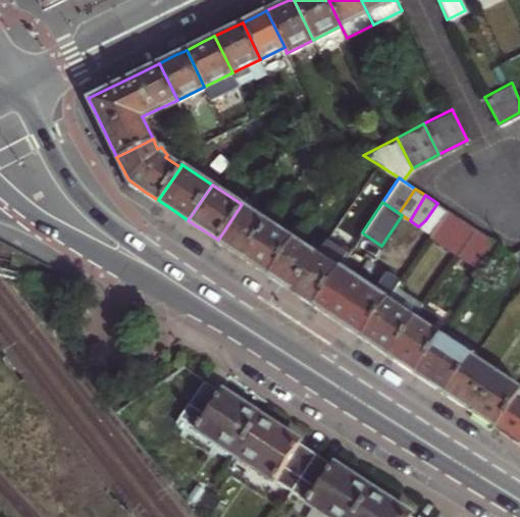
[(425,220),(418,226),(429,234),(447,209),(437,203),(425,220)]
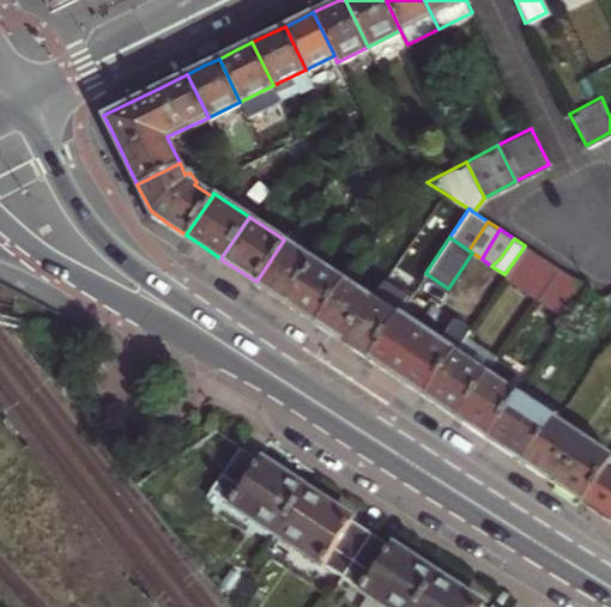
[(314,260),(284,240),(256,281),(274,295),(285,302),(314,260)]
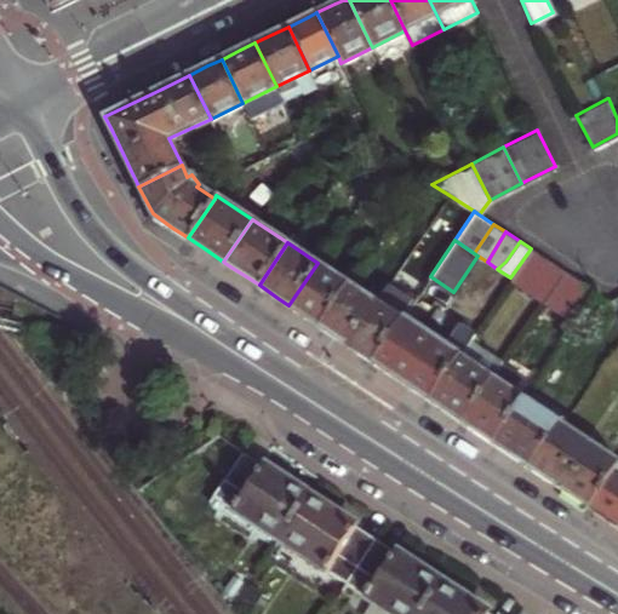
[(531,248),(510,277),(544,300),(565,270),(531,248)]
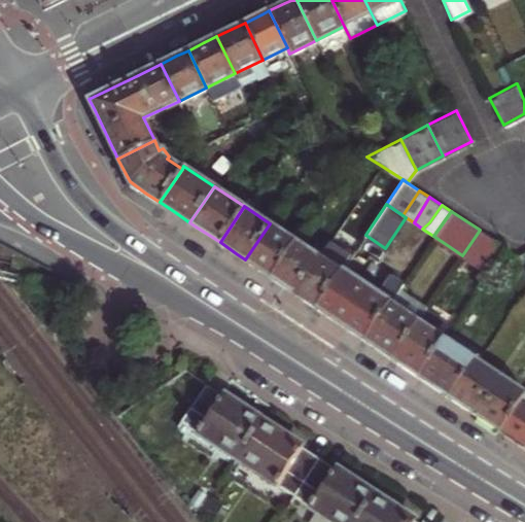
[(260,270),(271,277),(295,240),(270,223),(245,259),(260,270)]
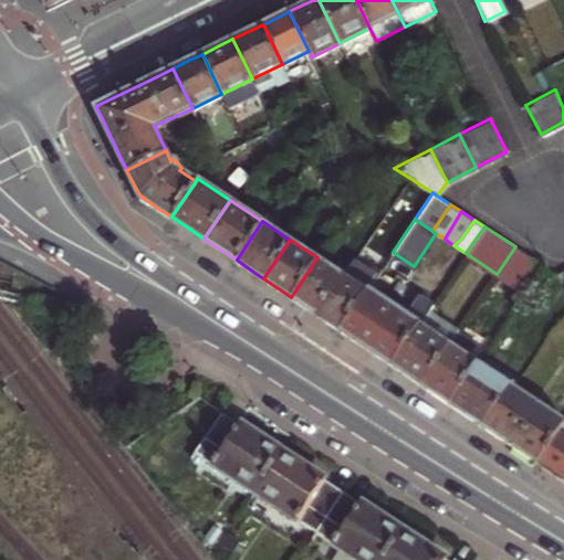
[(529,255),(515,246),(497,274),(510,283),(529,255)]
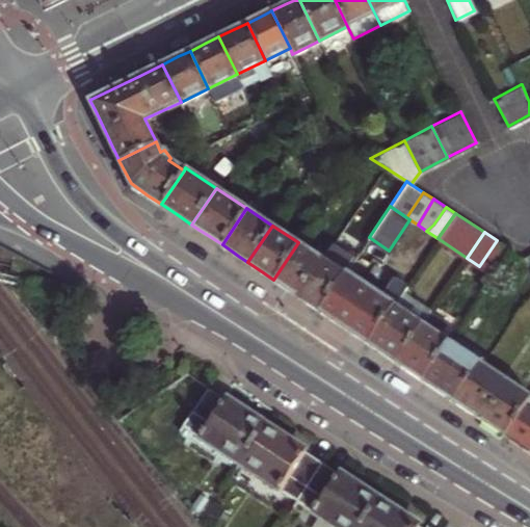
[(510,248),(497,240),(479,266),(493,274),(510,248)]
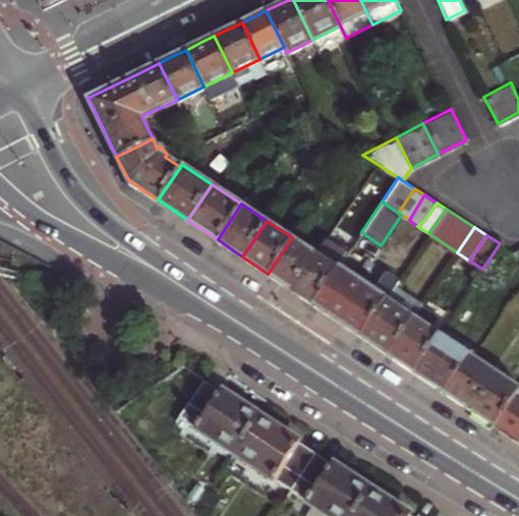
[(292,237),(268,274),(280,282),(290,289),(314,252),(292,237)]
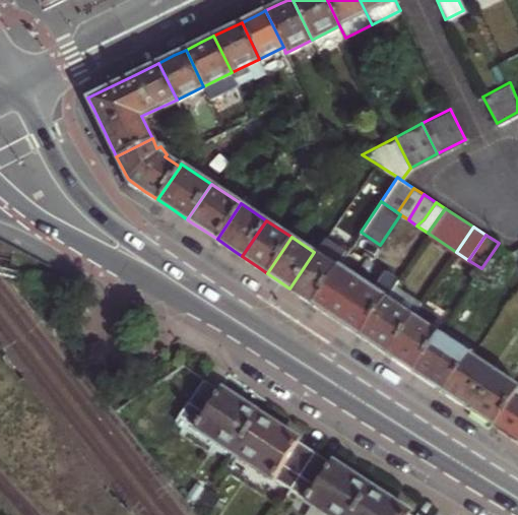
[(328,314),(360,335),(385,297),(397,279),(385,270),(373,288),(343,269),(355,251),(350,247),(336,267),(312,303),(328,314)]
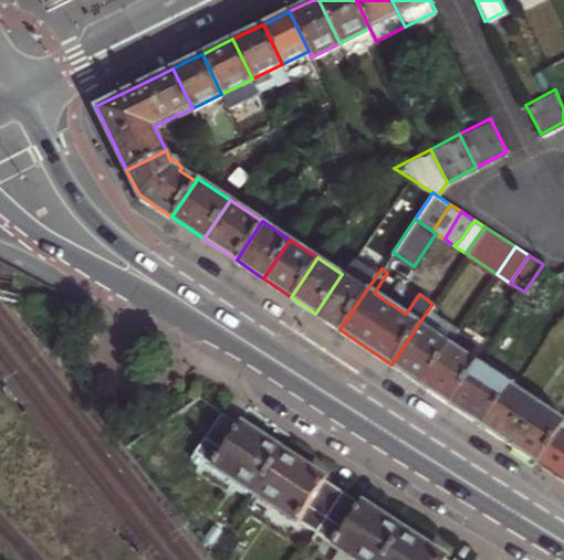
[(366,291),(342,274),(315,314),(331,324),(340,329),(366,291)]
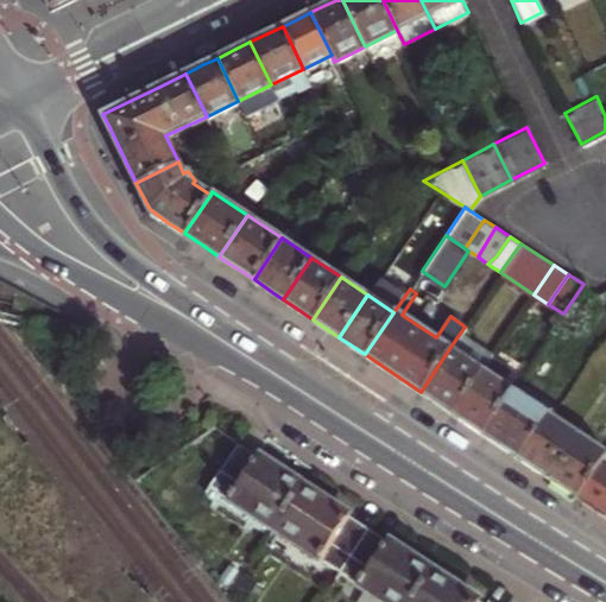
[(453,413),(484,369),(450,347),(421,392),(437,403),(453,413)]
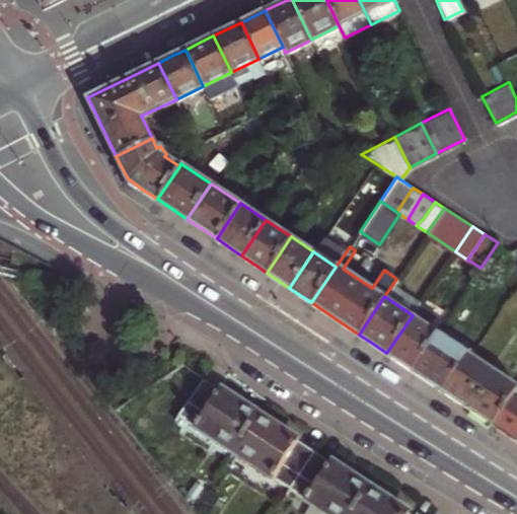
[(438,332),(413,315),(386,353),(401,363),(412,370),(438,332)]
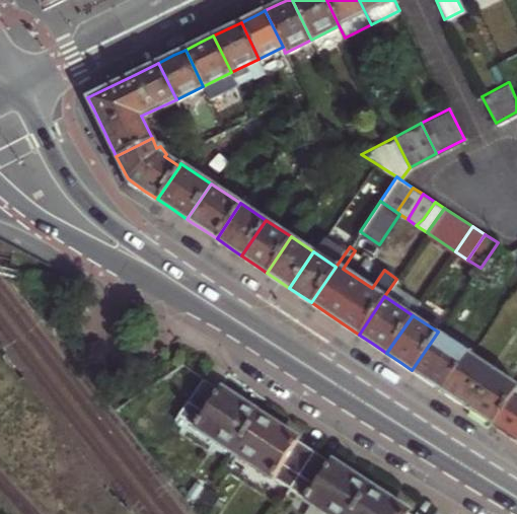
[(441,389),(466,352),(438,332),(412,370),(419,374),(437,386),(441,389)]
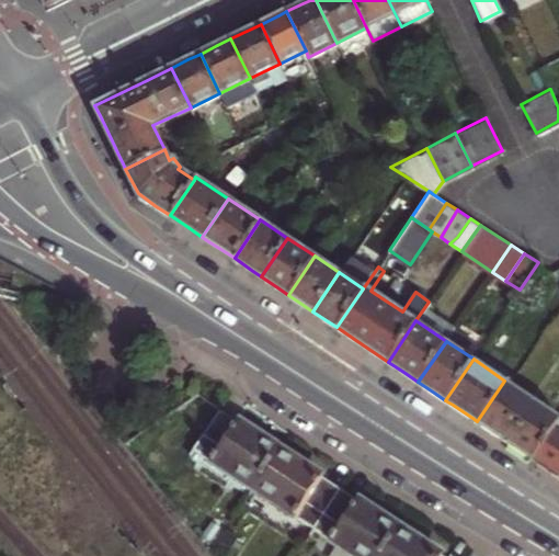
[(505,441),(532,458),(552,428),(558,417),(504,381),(477,421),(505,441)]
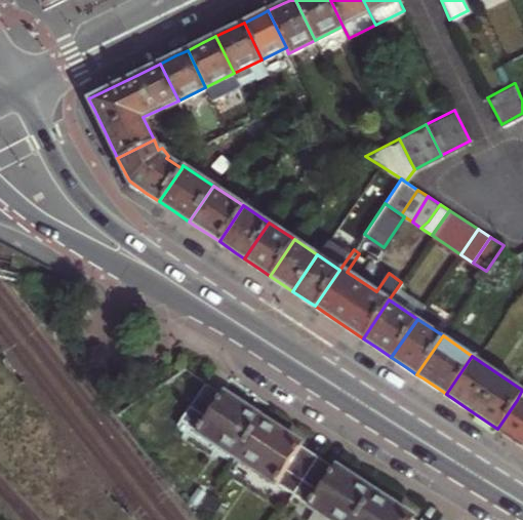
[(219,390),(204,381),(179,417),(195,428),(195,429),(233,454),(258,414),(234,398),(220,390),(219,390)]
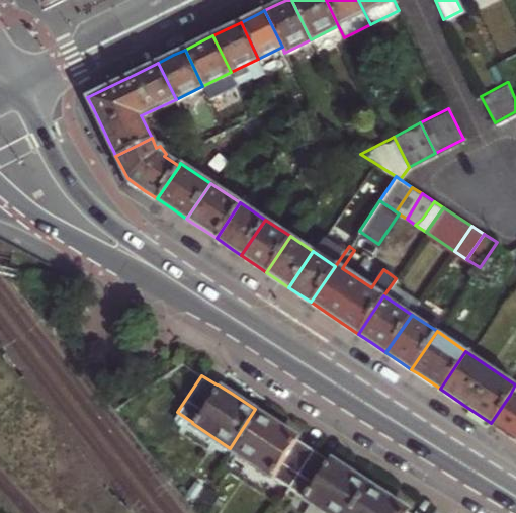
[(506,432),(515,438),(515,436),(515,385),(510,395),(491,423),(506,432)]
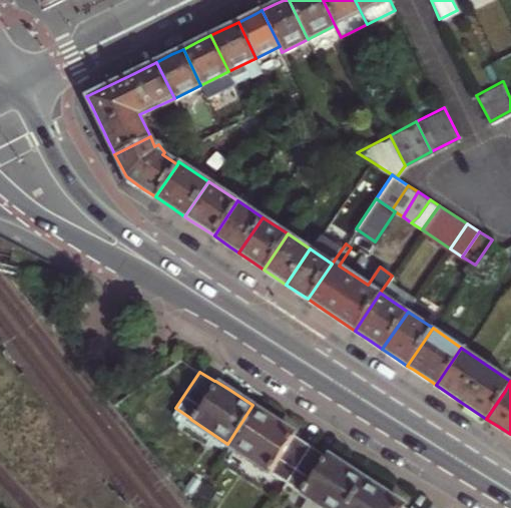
[(280,422),(252,405),(227,444),(268,469),(269,468),(285,479),(309,442),(293,432),(293,431),(280,422)]
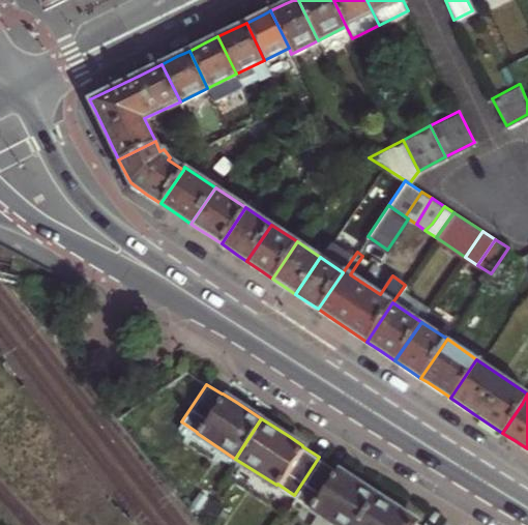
[(335,468),(319,457),(294,495),(311,505),(311,506),(338,524),(353,524),(375,492),(354,478),(336,467),(335,468)]
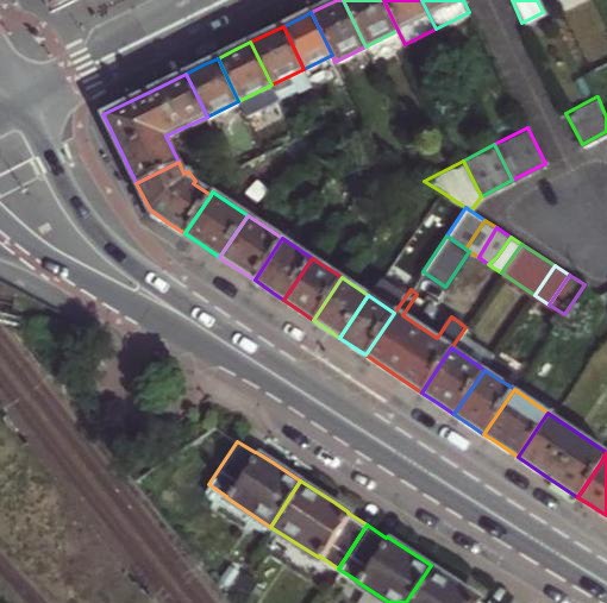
[(237,570),(227,563),(220,573),(231,579),(237,570)]
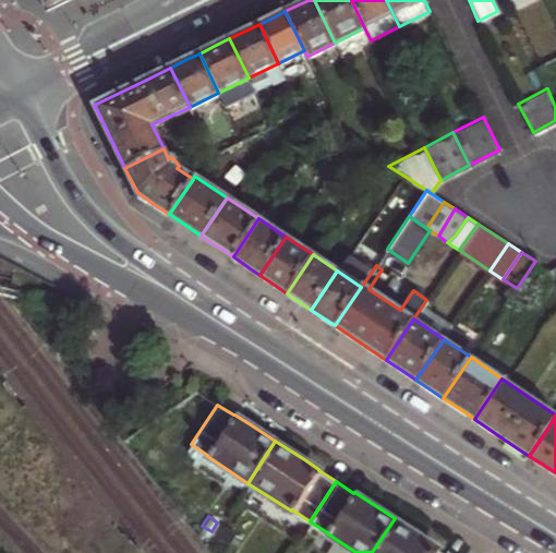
[(431,541),(395,518),(372,552),(446,552),(437,548),(438,547),(431,541)]
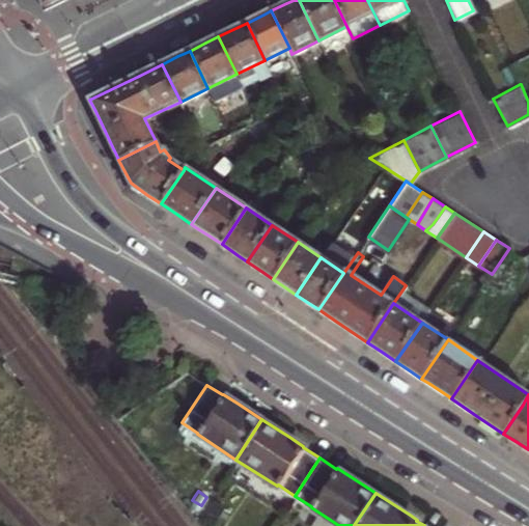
[(224,508),(215,503),(210,511),(218,518),(224,508)]
